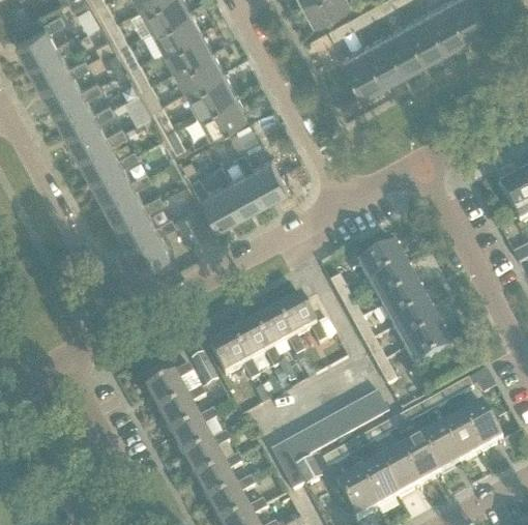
[(100,0),(95,3),(107,24),(116,19),(106,0),(100,0)]
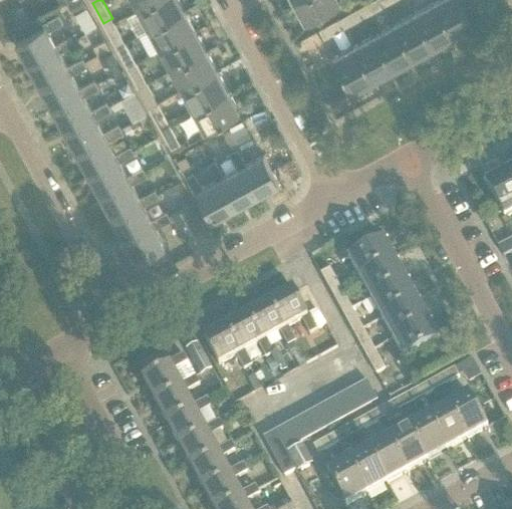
[(145,0),(138,4),(149,24),(183,5),(180,0),(145,0)]
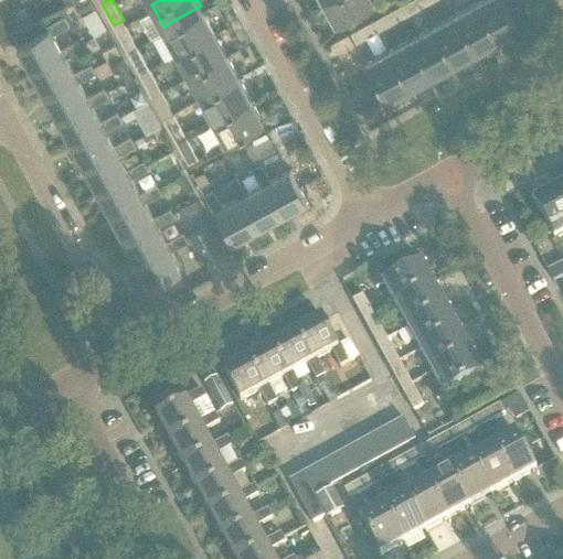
[(325,0),(335,18),(367,0),(325,0)]
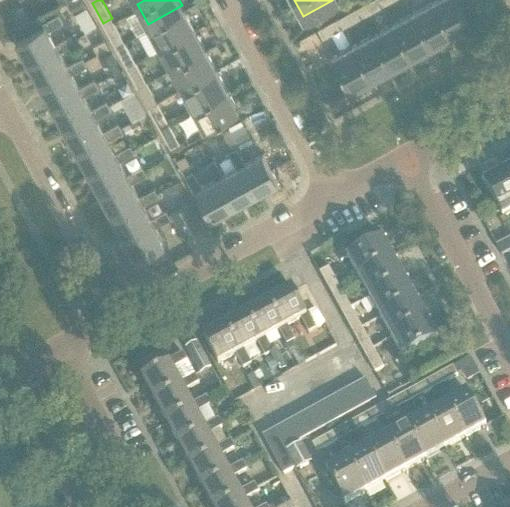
[(360,0),(356,2),(361,11),(382,0),(360,0)]
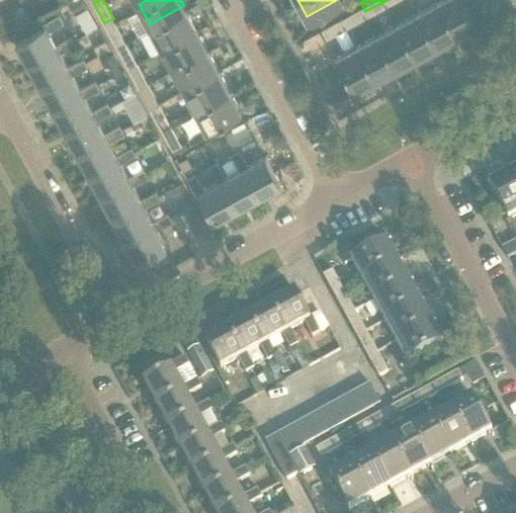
[(417,7),(436,43),(456,31),(439,0),(430,0),(417,7)]
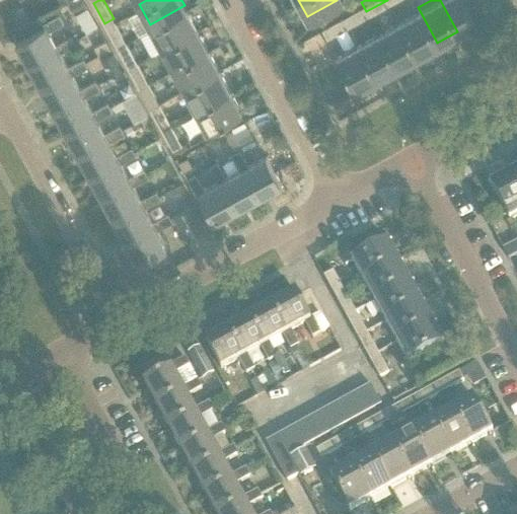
[(440,0),(457,31),(477,20),(466,0),(440,0)]
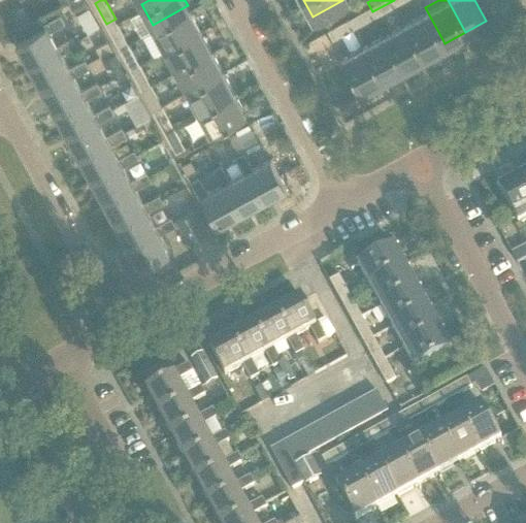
[(367,2),(347,14),(352,23),(372,11),(367,2)]
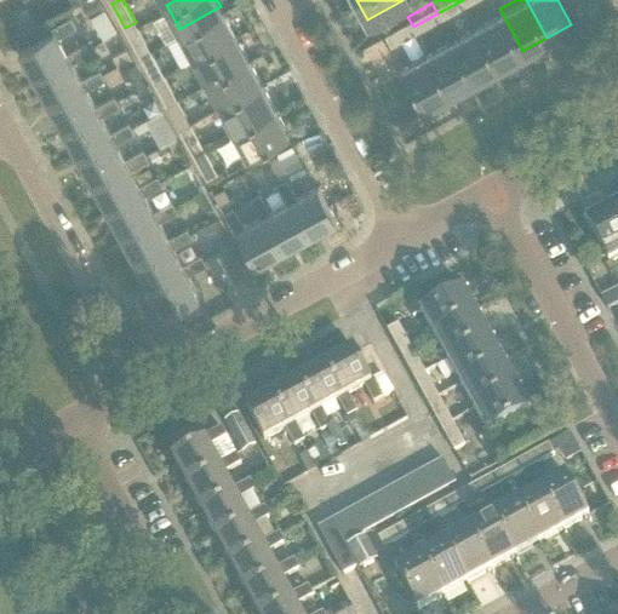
[(234,30),(221,6),(179,29),(192,53),(234,30)]
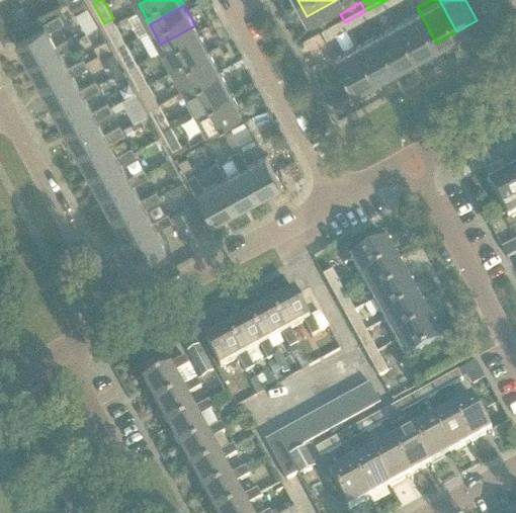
[(397,18),(415,54),(436,43),(417,7),(397,18)]
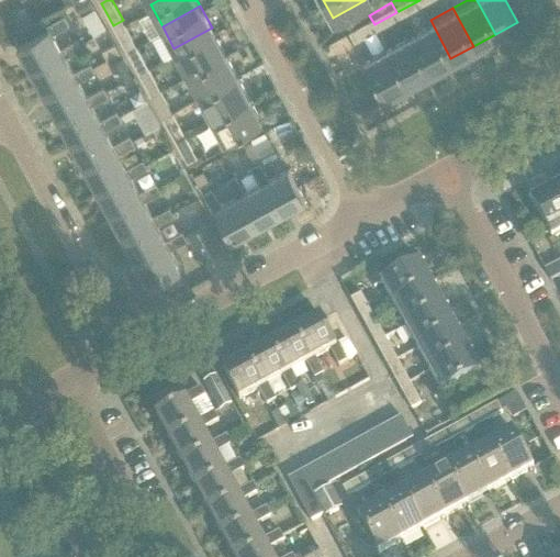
[(63,10),(44,20),(40,11),(15,24),(22,36),(15,40),(29,64),(60,46),(58,44),(51,29),(67,20),(63,10)]
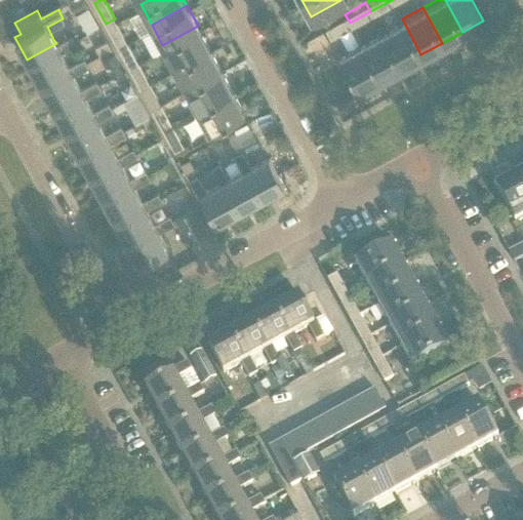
[(0,31),(8,26),(0,12),(0,31)]
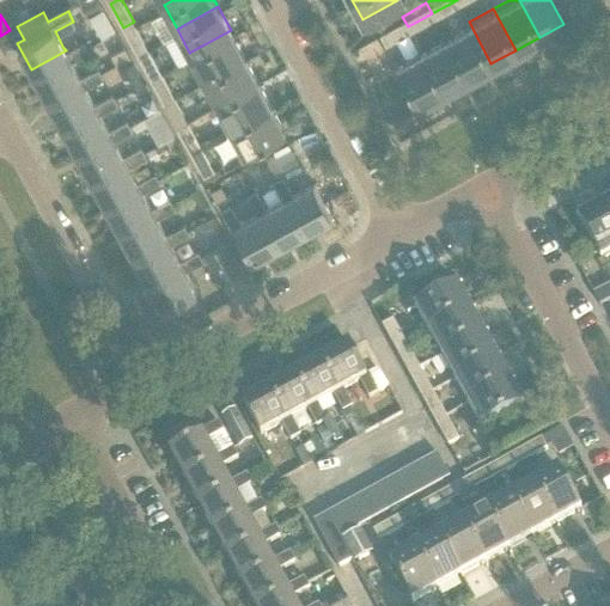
[(402,17),(378,29),(384,40),(408,26),(402,17)]
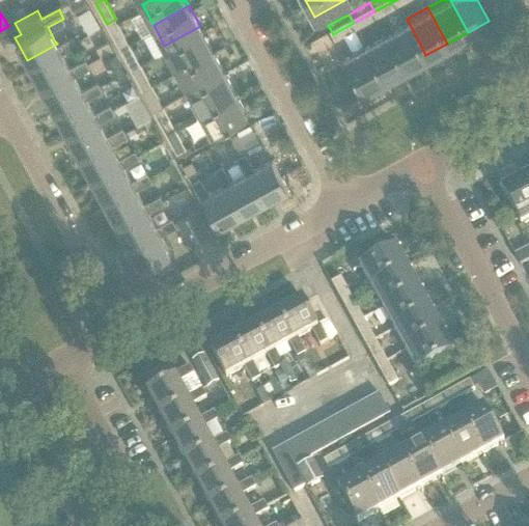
[(116,19),(107,24),(118,45),(128,39),(116,19)]
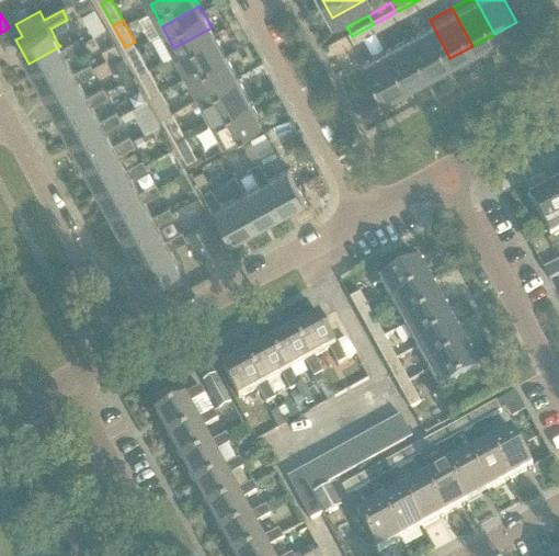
[(407,33),(428,70),(449,58),(430,20),(407,33)]
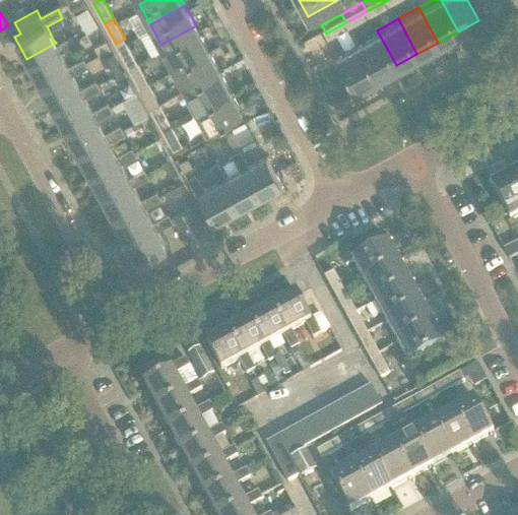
[(196,25),(160,45),(172,65),(207,46),(196,25)]
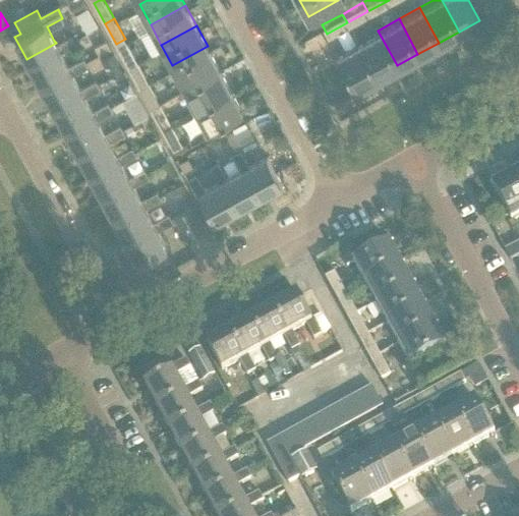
[(357,42),(377,76),(381,74),(397,65),(378,31),(361,40),(357,42)]
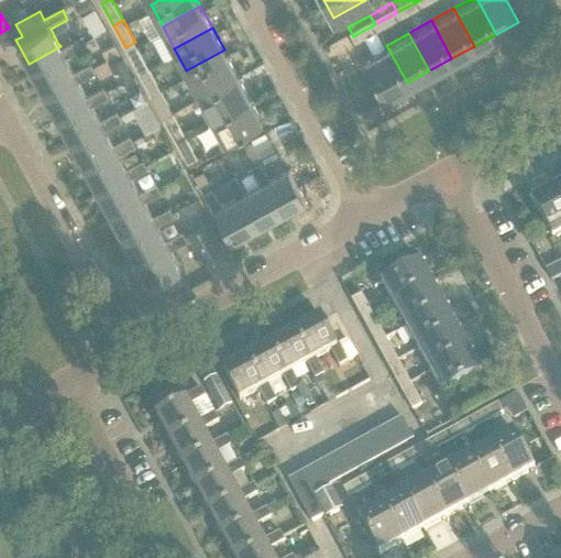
[(76,34),(58,44),(61,46),(29,64),(42,88),(74,70),(72,67),(63,53),(80,43),(76,34)]
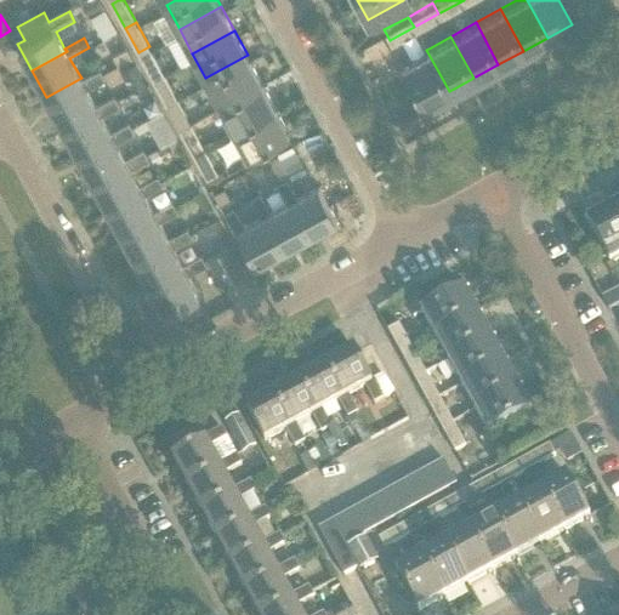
[(149,46),(138,52),(152,77),(163,70),(149,46)]
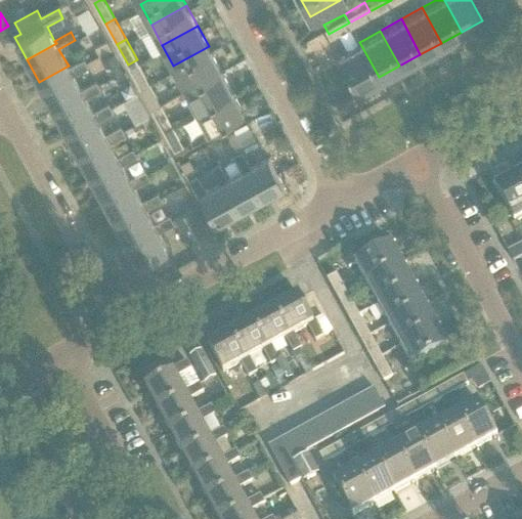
[(339,53),(357,88),(379,77),(359,42),(339,53)]
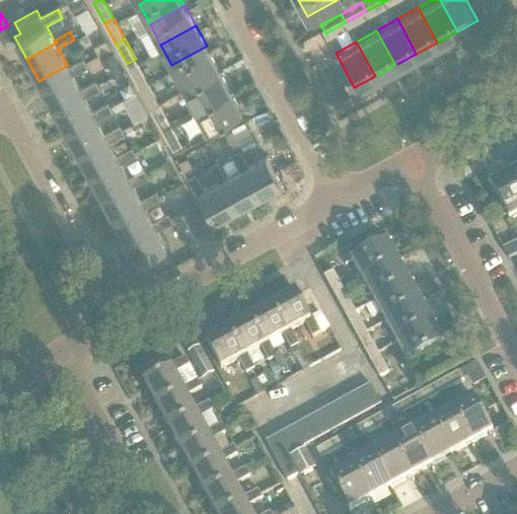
[(207,46),(171,65),(182,85),(218,66),(207,46)]
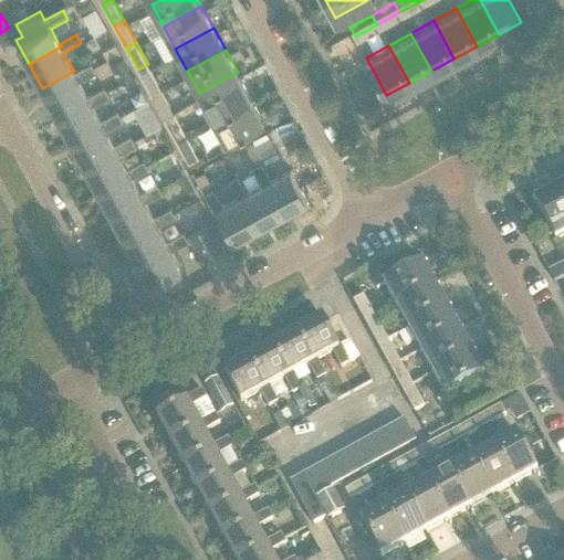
[(131,72),(121,53),(108,60),(117,78),(131,72)]
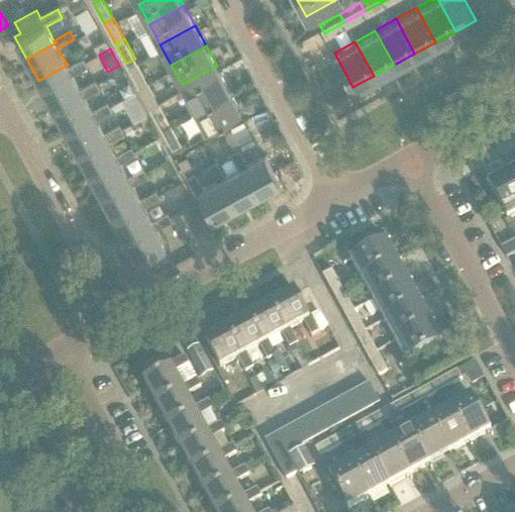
[(68,65),(38,81),(50,102),(79,87),(78,84),(71,71),(86,62),(82,54),(66,62),(68,65)]
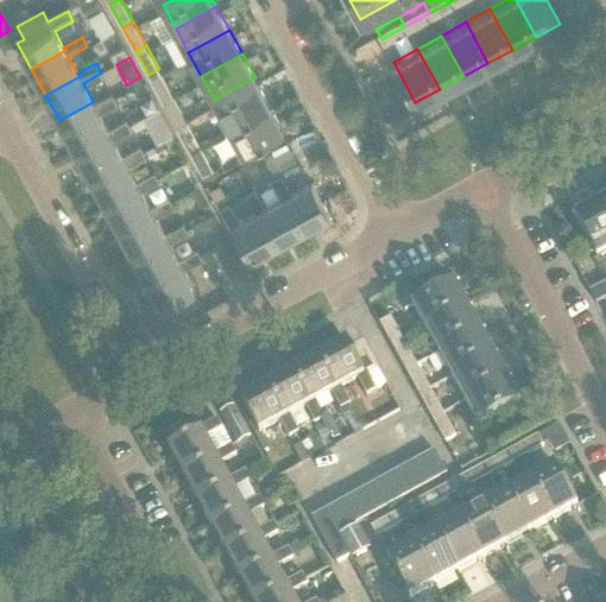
[(159,69),(149,75),(162,99),(172,93),(159,69)]
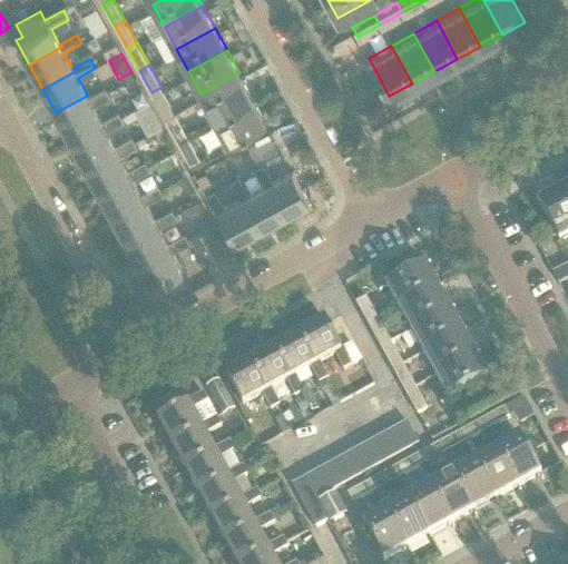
[(252,95),(240,72),(201,94),(213,116),(252,95)]
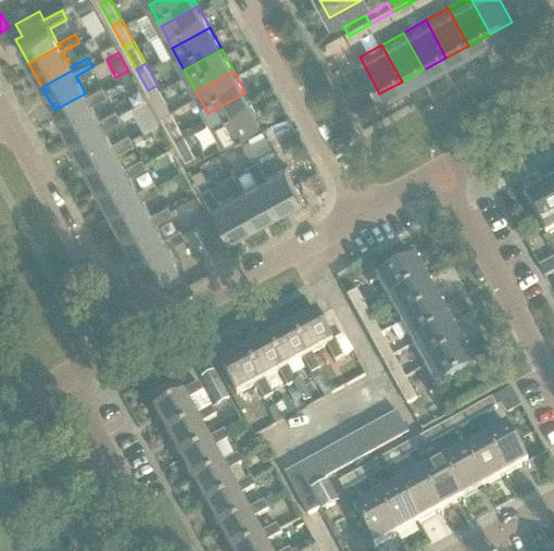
[(100,82),(84,90),(85,94),(54,110),(67,134),(98,116),(97,114),(88,99),(105,90),(100,82)]
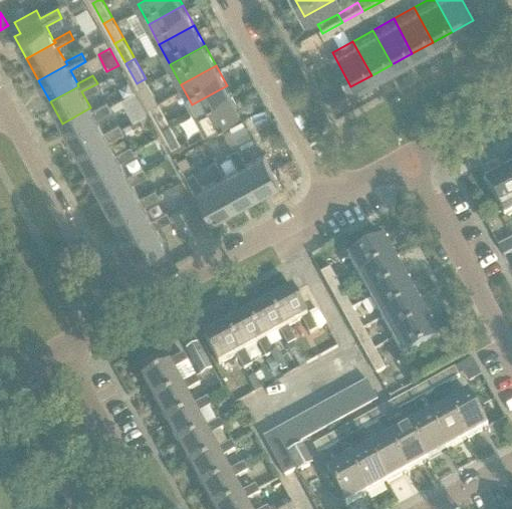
[(146,78),(137,83),(148,102),(156,98),(146,78)]
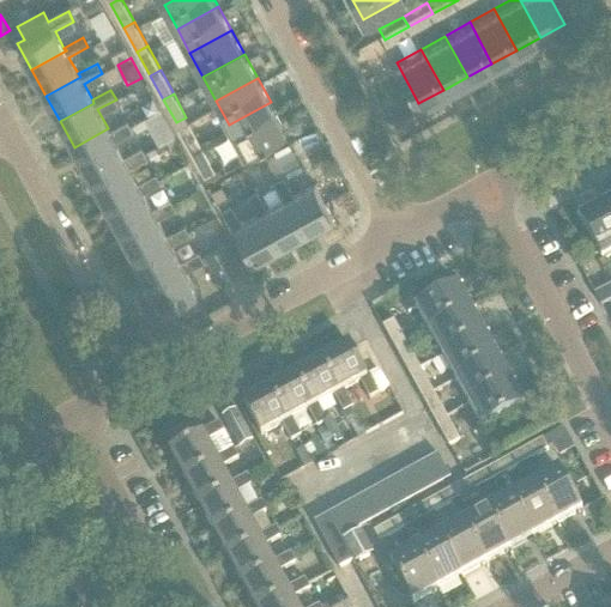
[(284,127),(271,102),(229,125),(243,150),(284,127)]
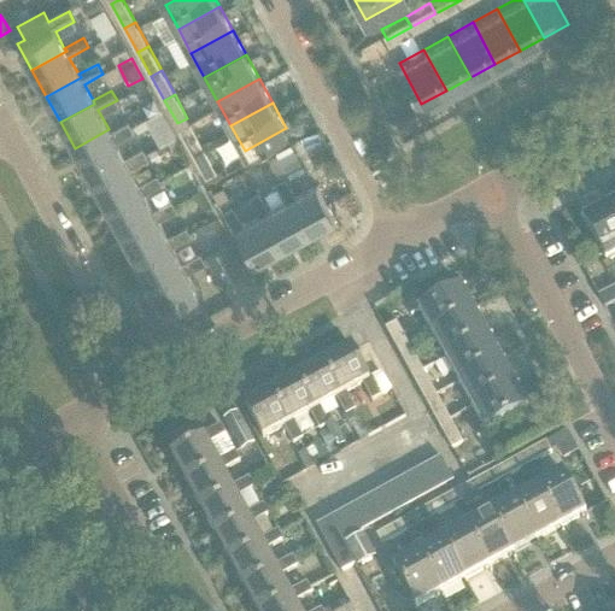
[(109,129),(75,148),(89,175),(123,157),(122,153),(112,136),(132,127),(126,116),(107,127),(109,129)]
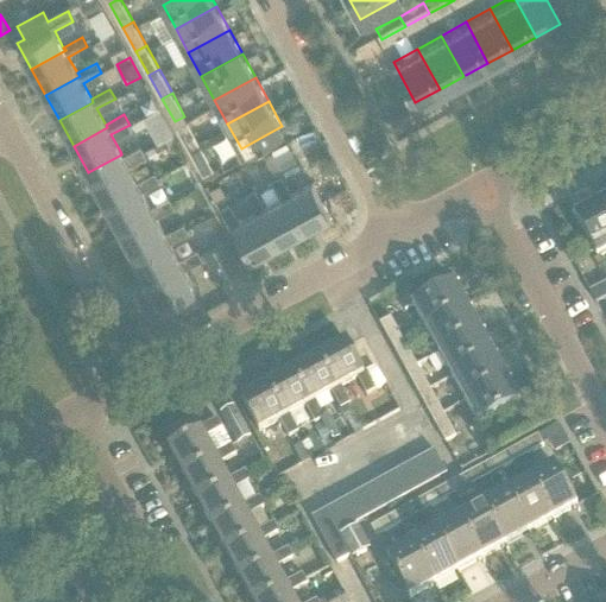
[(184,116),(175,121),(188,146),(197,140),(184,116)]
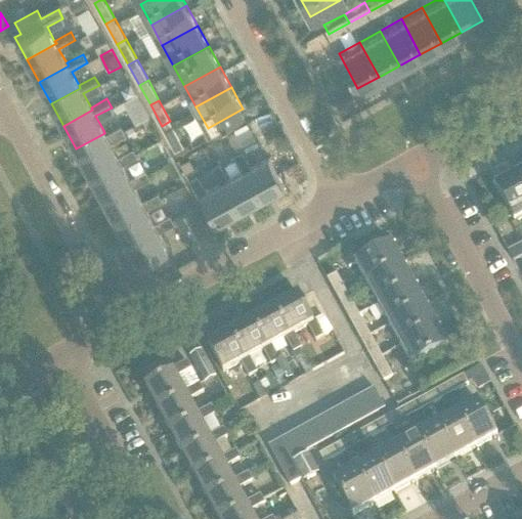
[(104,133),(76,148),(88,171),(117,155),(116,153),(107,138),(124,130),(119,121),(103,130),(104,133)]
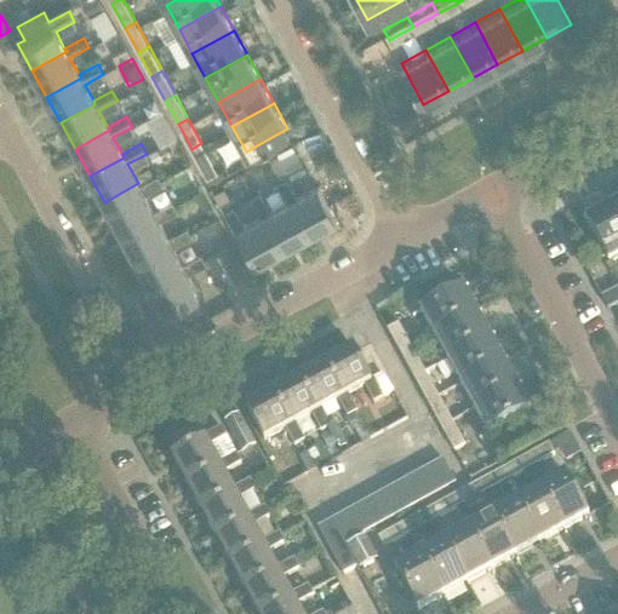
[(201,143),(192,149),(204,172),(215,166),(201,143)]
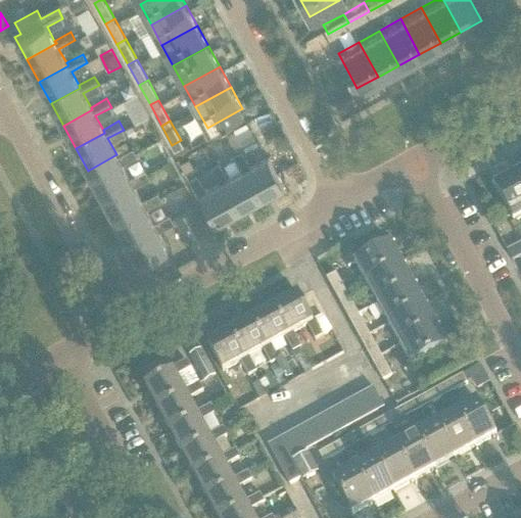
[(240,146),(243,144),(233,126),(225,130),(235,148),(240,146)]
